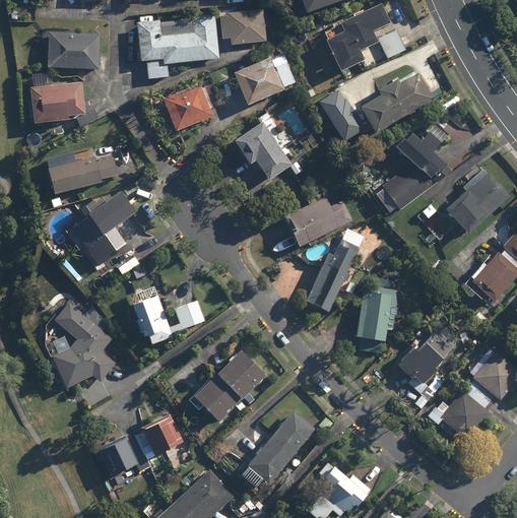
[(300,0),(304,13),(343,0),(300,0)]
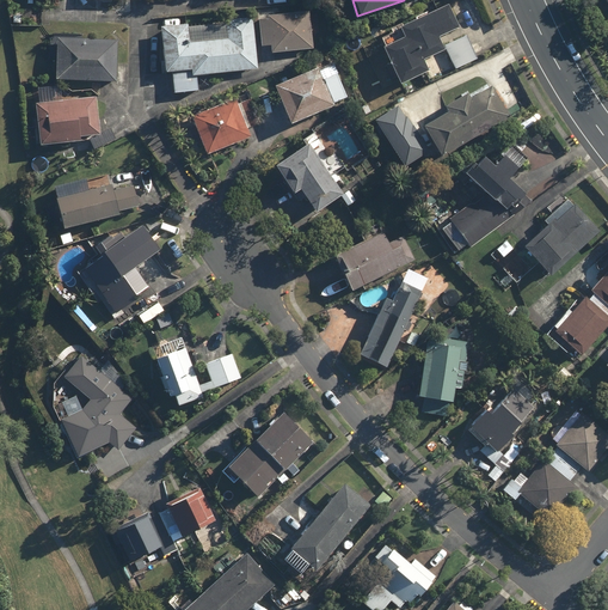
[(458,0),(399,26),(404,37),(381,47),(390,65),(381,68),(386,79),(393,75),(398,85),(431,71),(425,59),(447,49),(455,67),(479,58),(467,32),(471,30),(458,0)]
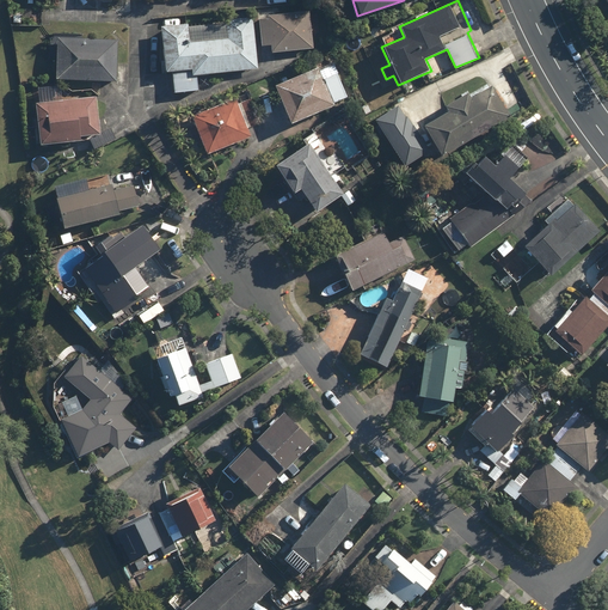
[(311,11),(259,16),(262,46),(272,44),(272,52),(314,48),(311,11)]
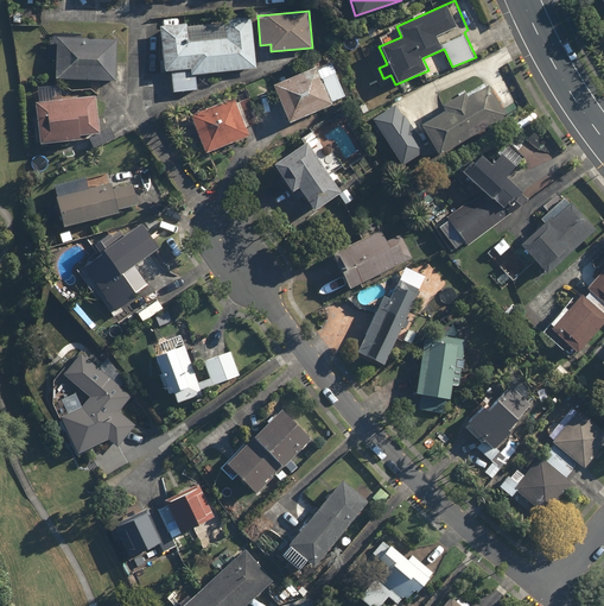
[(186,24),(159,26),(164,73),(172,71),(173,92),(197,89),(196,74),(258,69),(253,17),(227,19),(229,38),(188,42),(186,24)]
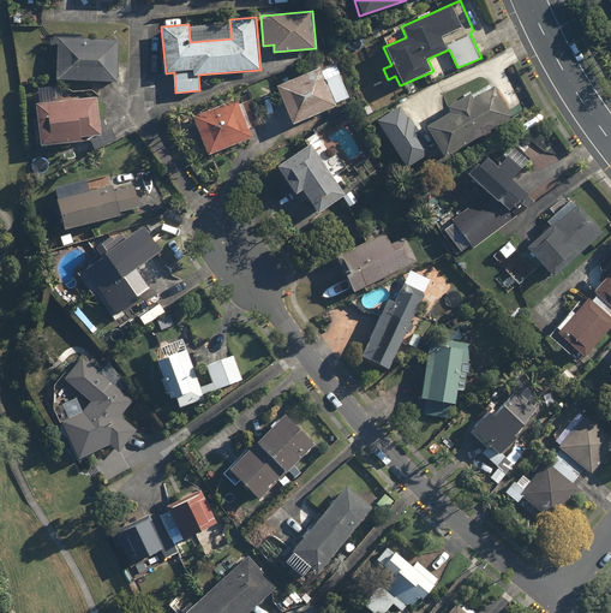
[(119,40),(58,37),(55,81),(117,83),(119,40)]
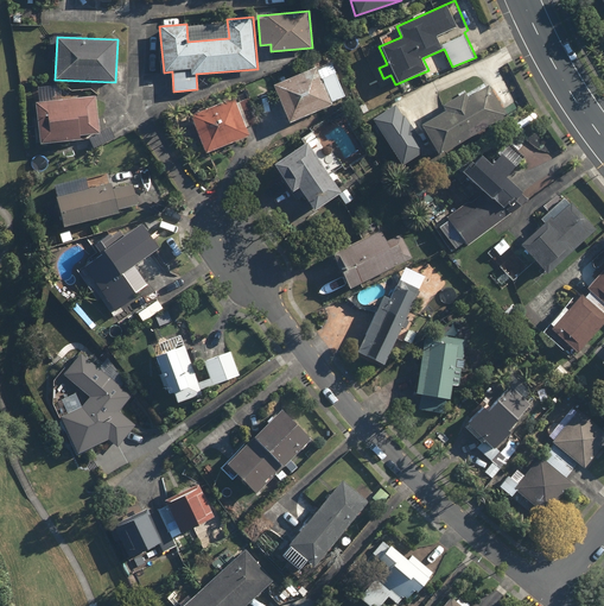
[(348,98),(332,60),(272,86),(287,122),(348,98)]
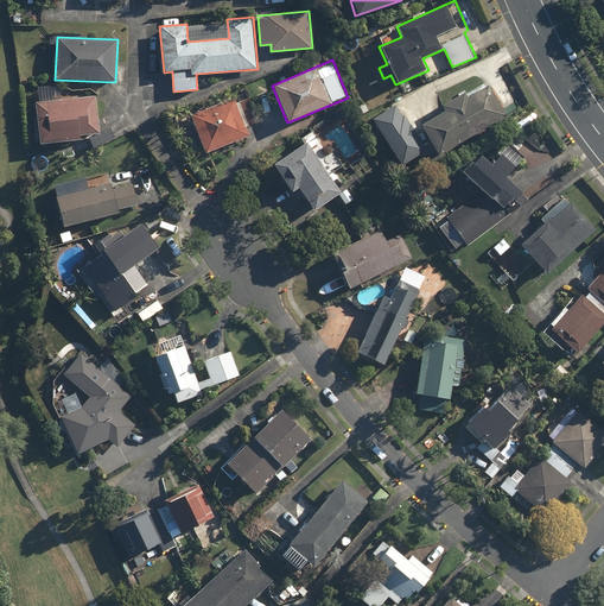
[(508,113),(489,81),(465,95),(464,93),(443,106),(445,108),(420,124),(439,156),(508,113)]
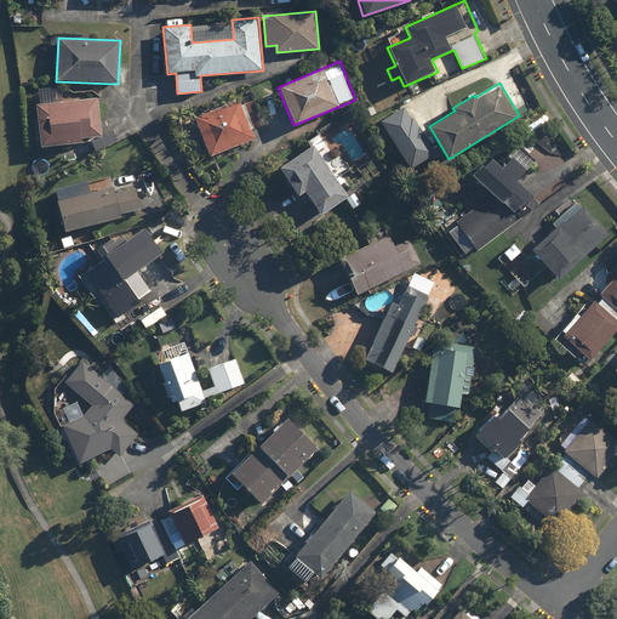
[(97,96),(34,104),(39,148),(81,143),(81,138),(102,135),(97,96)]
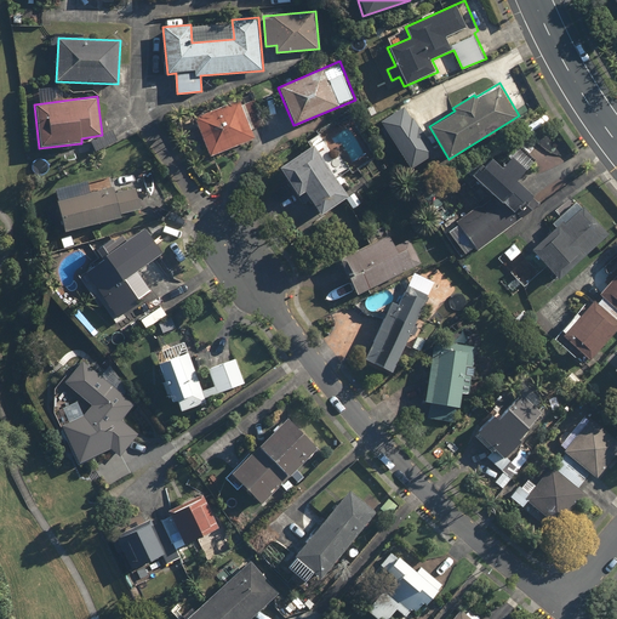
[(240,98),(195,115),(210,157),(256,138),(252,129),(266,124),(256,98),(243,104),(240,98)]
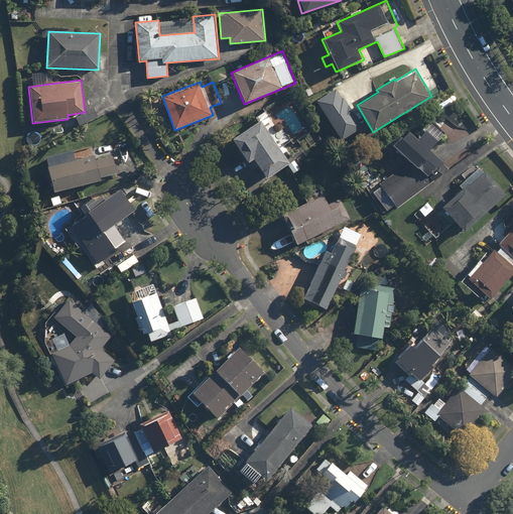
[(290,163),(261,120),(231,140),(246,162),(252,158),(266,179),(290,163)]
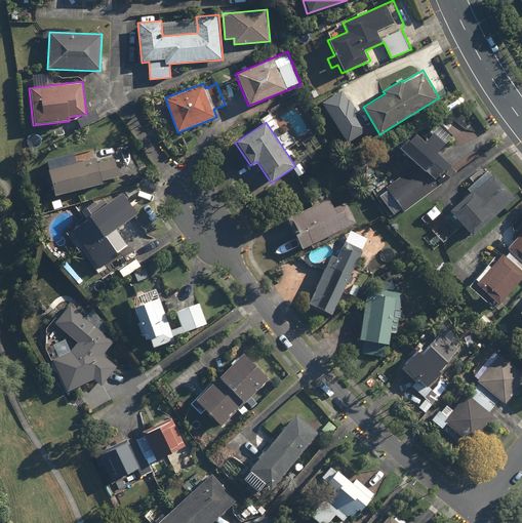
[(423,144),(409,130),(388,157),(406,172),(376,196),(395,222),(442,184),(438,179),(451,166),(437,152),(445,145),(434,132),(423,144)]
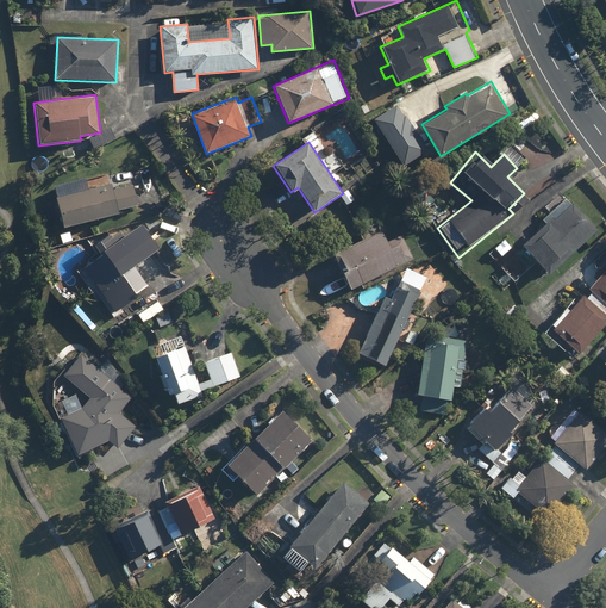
[(114,188),(113,182),(52,198),(60,230),(120,215),(119,210),(139,205),(133,184),(114,188)]
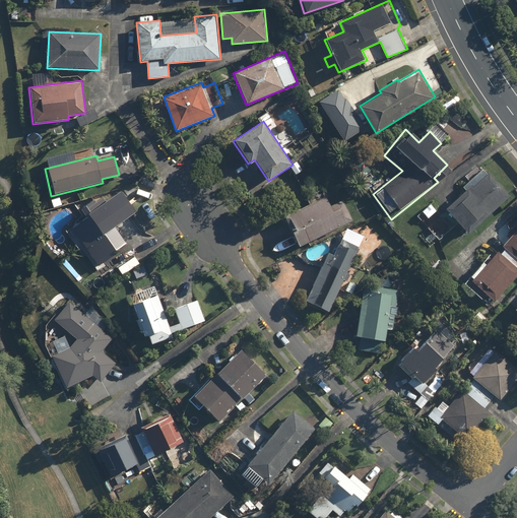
[(512,194),(491,172),(474,186),(472,184),(444,210),(467,236),(512,194)]
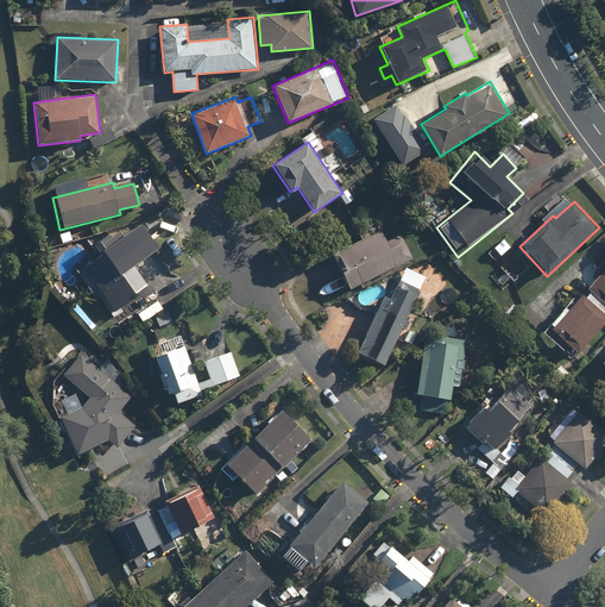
[(348,289),(414,257),(402,233),(386,241),(382,232),(332,256),(348,289)]
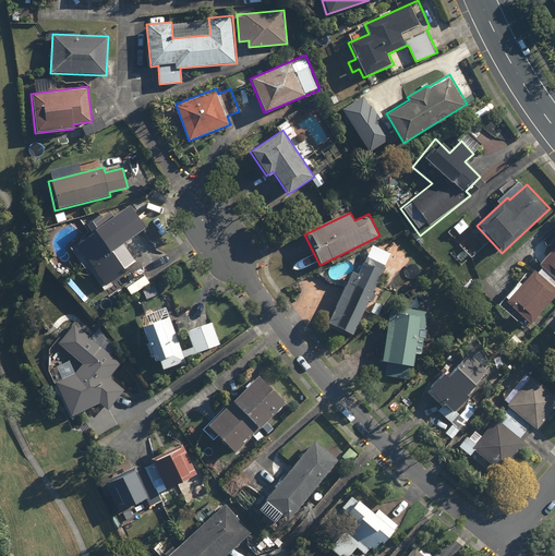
[(113,226),(110,221),(74,246),(103,287),(122,273),(121,272),(136,261),(123,243),(139,232),(127,217),(113,226)]
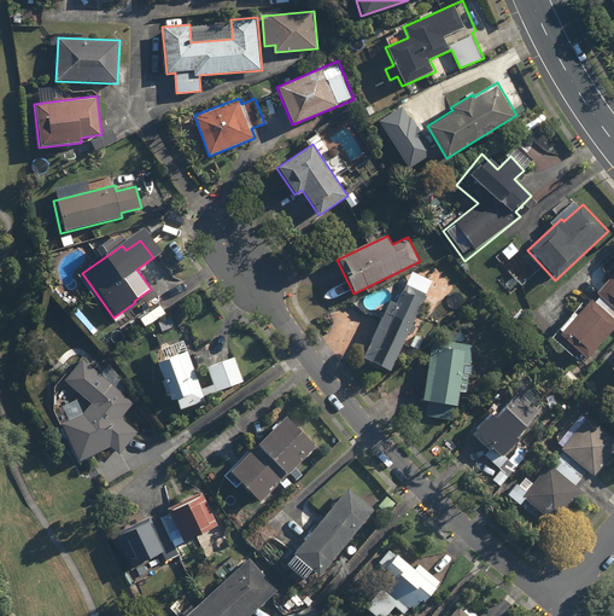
[(396,303),(387,298),(361,360),(389,373),(408,331),(413,333),(416,325),(411,323),(430,282),(410,272),(396,303)]
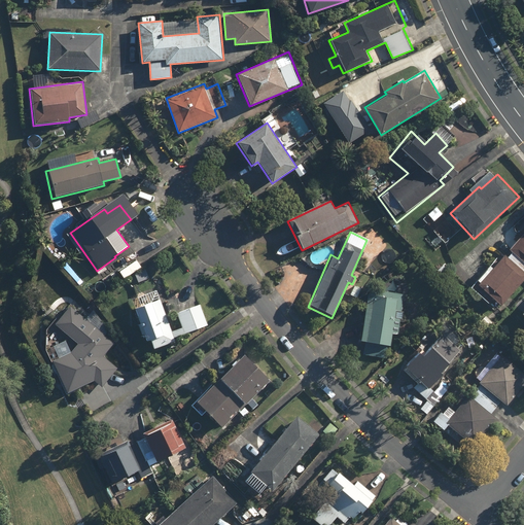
[(523,232),(472,287),(494,309),(523,278),(523,232)]
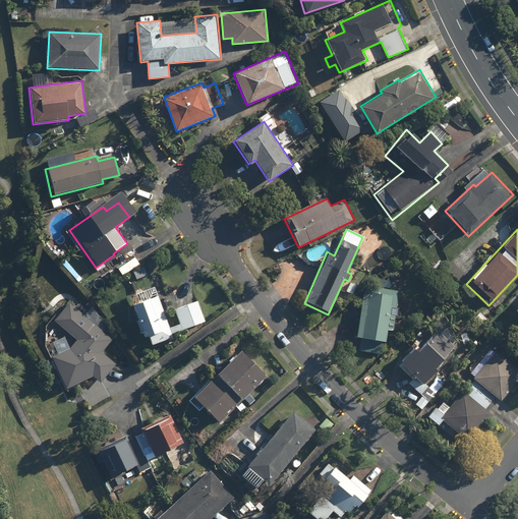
[(399,290),(364,285),(356,337),(362,338),(360,350),(378,353),(380,341),(385,342),(387,331),(393,331),(399,290)]
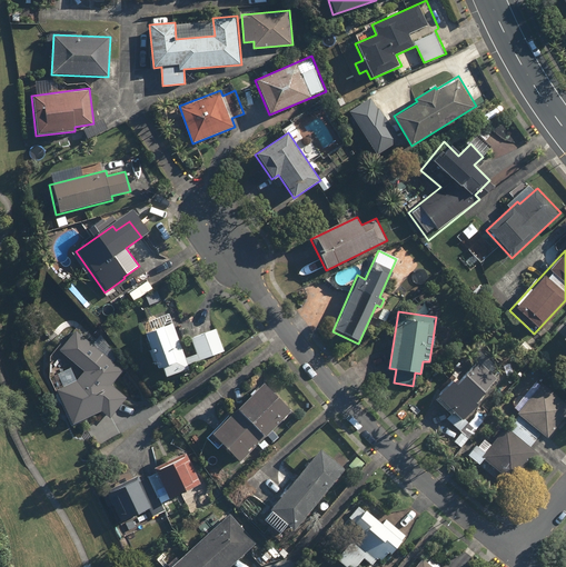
[(174,322),(142,334),(155,368),(162,366),(166,376),(191,367),(190,364),(226,350),(218,328),(194,337),(199,352),(186,357),(174,322)]
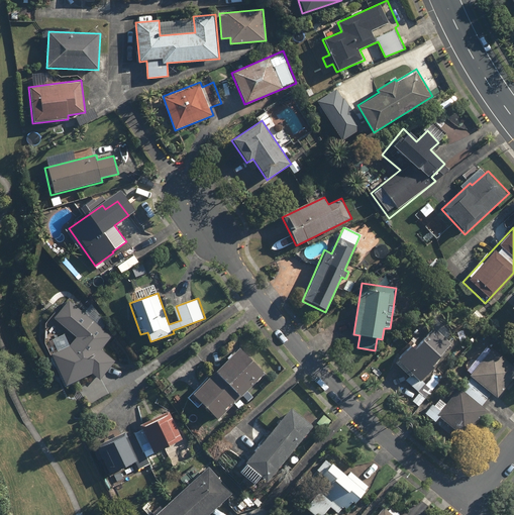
[(113,333),(69,299),(54,318),(77,336),(62,354),(82,371),(85,367),(101,379),(116,359),(101,348),(113,333)]
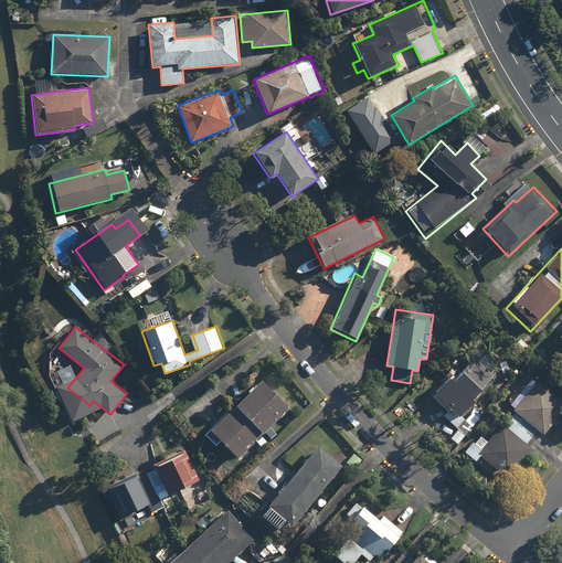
[(459,376),(454,371),(432,396),(447,410),(444,414),(458,426),(451,435),(460,444),(475,426),(462,414),(501,369),(474,346),(467,353),(474,360),(459,376)]
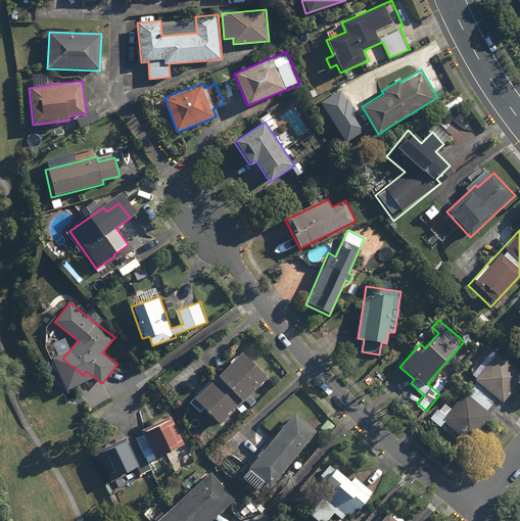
[(440,410),(437,407),(429,417),(440,426),(445,421),(453,428),(451,431),(457,437),(461,433),(470,442),(493,415),(488,410),(499,398),(503,403),(519,382),(519,370),(494,348),(474,372),(478,375),(475,378),(478,380),(467,392),(466,391),(452,409),(445,404),(440,410)]
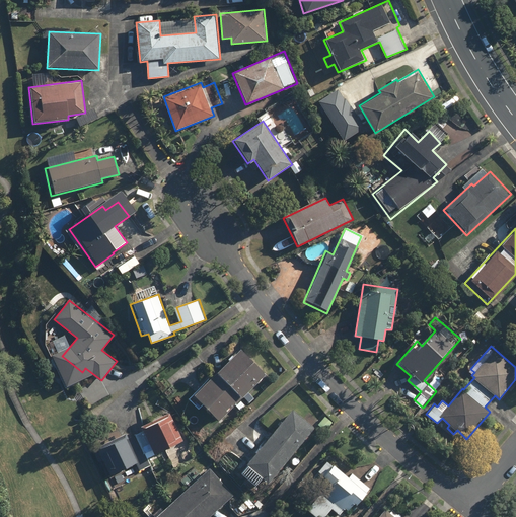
[(266,375),(240,349),(191,397),(216,424),(266,375)]
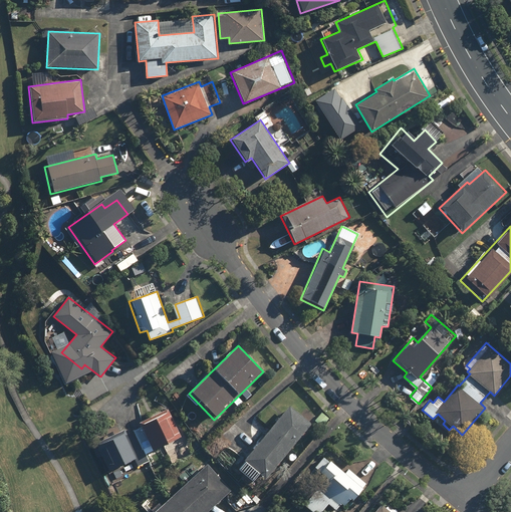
[(308,424),(287,407),(237,469),(252,481),(258,474),(265,479),(308,424)]
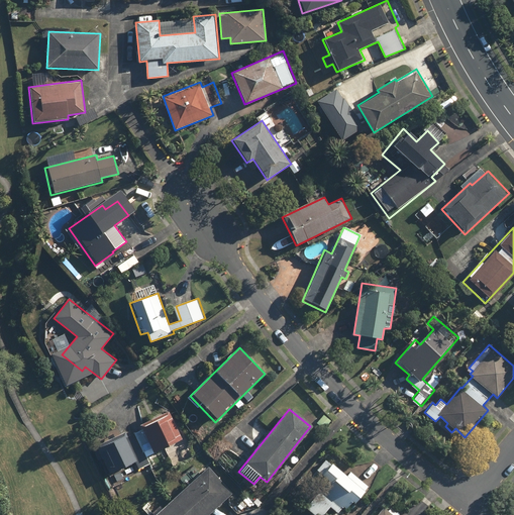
[(97,446),(109,473),(136,461),(139,468),(151,464),(147,455),(184,440),(172,412),(141,425),(142,429),(127,435),(126,433),(97,446)]
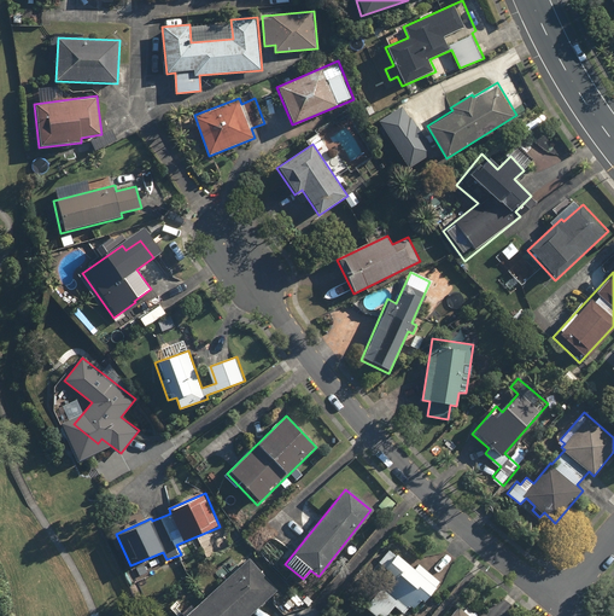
[(415,570),(389,550),(368,575),(382,587),(367,608),(376,615),(385,615),(393,605),(403,614),(410,604),(415,608),(419,602),(422,604),(440,580),(420,563),(415,570)]
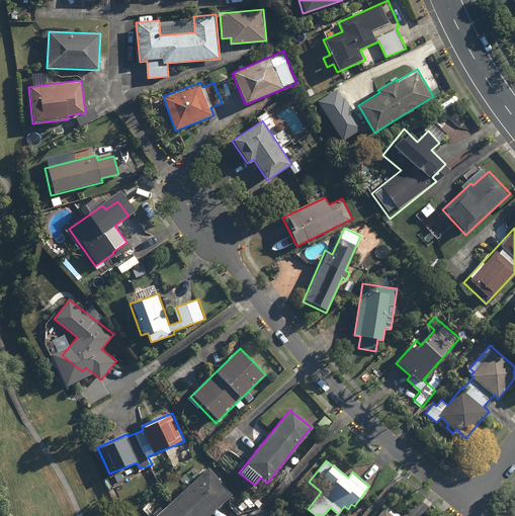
[(208,515),(235,494),(211,467),(156,515),(208,515)]
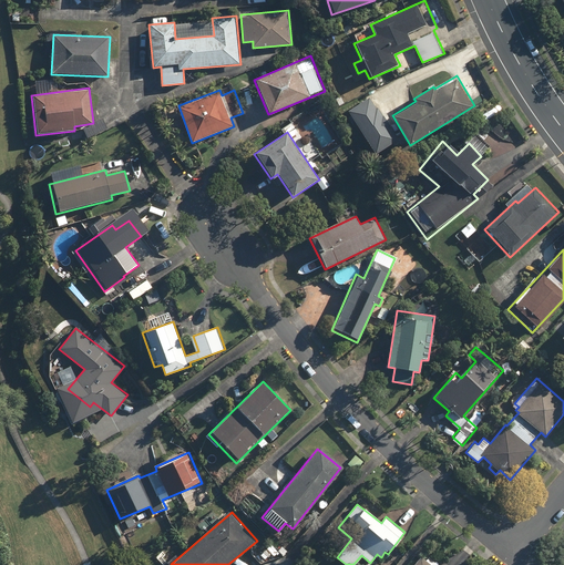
[(427,560),(420,555),(412,564),(443,564),(431,555),(427,560)]
